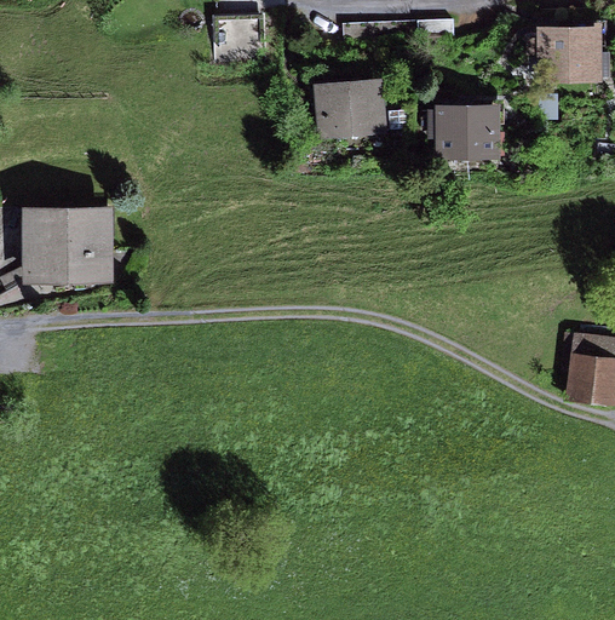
[(216,16),(218,58),(263,56),(260,13),(216,16)]
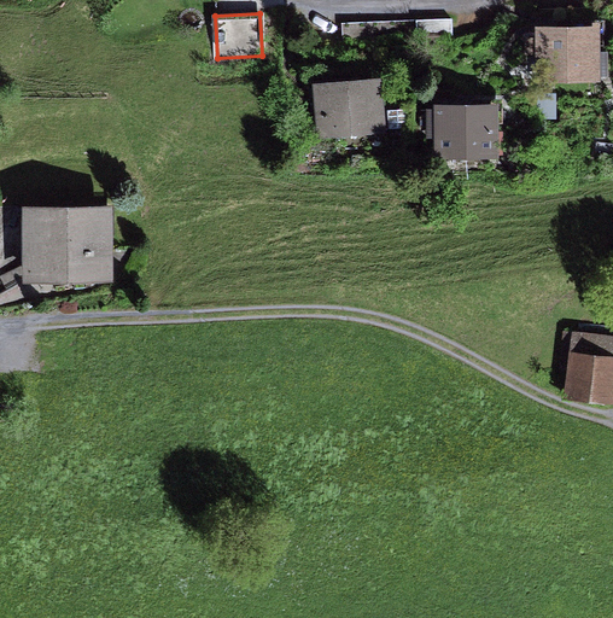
[(601,28),(536,23),(531,85),(596,89),(601,28)]
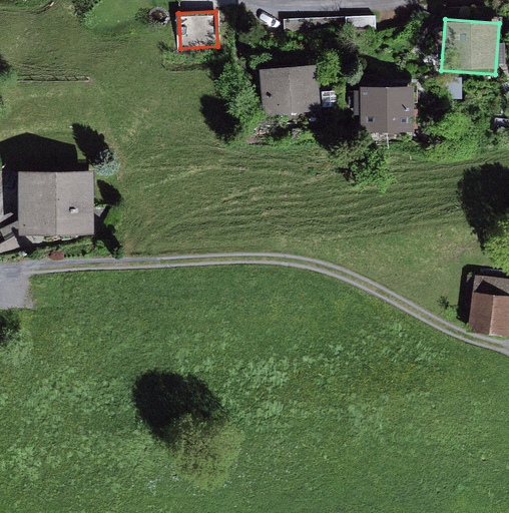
[(315,66),(260,67),(261,115),(316,114),(315,66)]
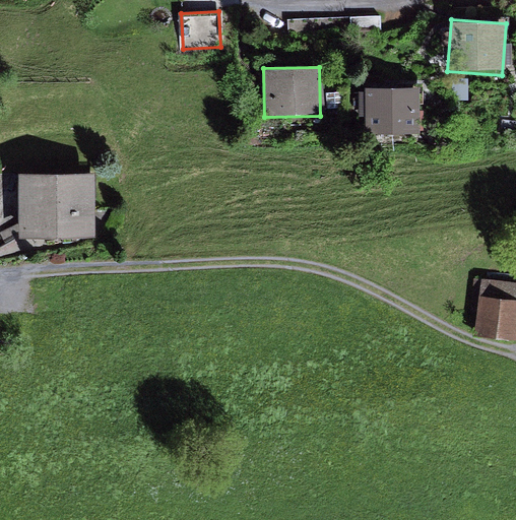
[(417,90),(367,86),(364,132),(414,135),(417,90)]
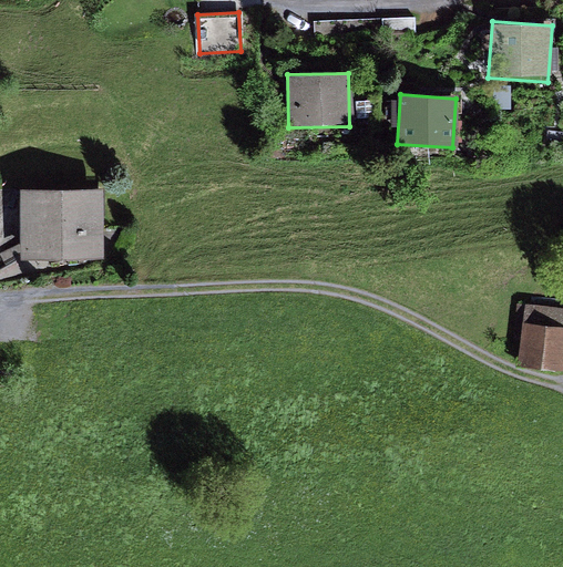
[(104,192),(26,189),(24,258),(103,259),(104,192)]
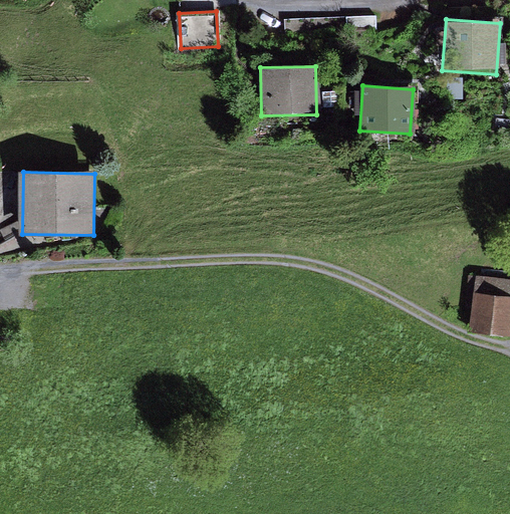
[(509,283),(476,278),(469,325),(509,331),(509,283)]
